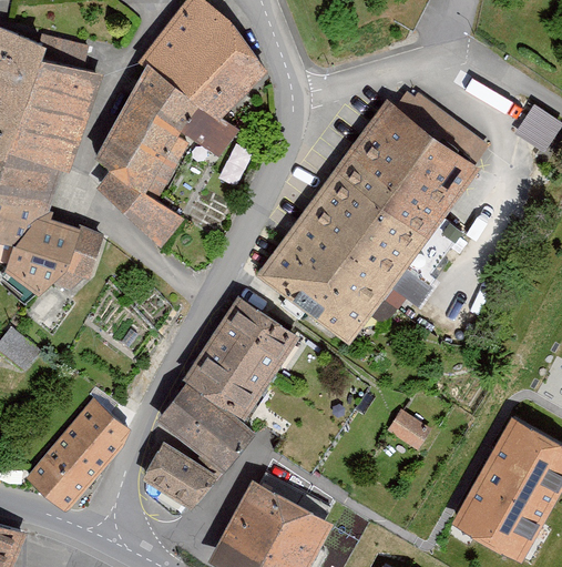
[(267,74),(191,0),(147,66),(96,164),(110,173),(98,191),(163,251),(182,216),(154,195),(183,134),(218,154),(234,129),(225,121),(267,74)]
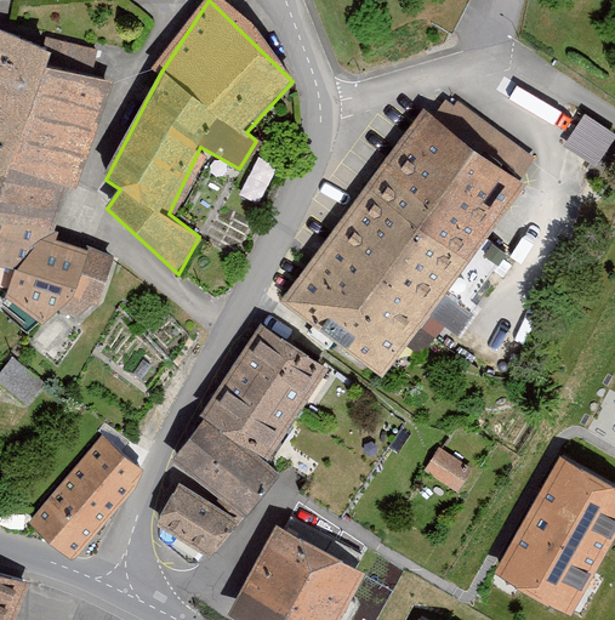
[(90,52),(0,27),(0,268),(13,272),(7,294),(45,323),(58,311),(75,324),(107,289),(112,261),(56,238),(110,79),(86,70),(90,52)]
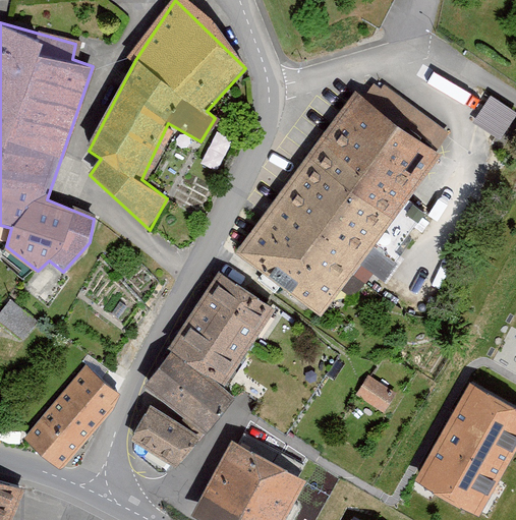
[(323,315),(441,152),(353,90),(235,253),(323,315)]
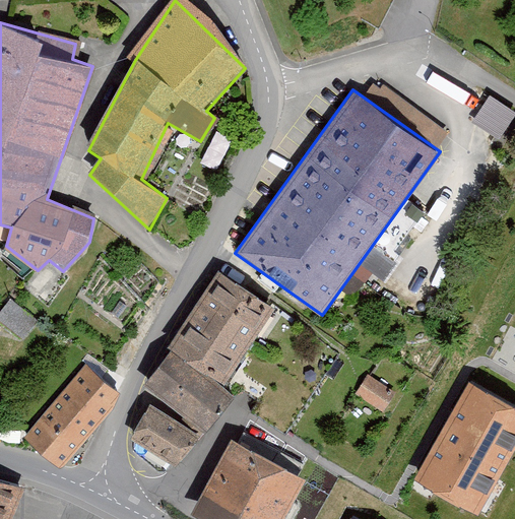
[(514,109),(490,92),(472,118),(500,136),(514,113),(514,109)]
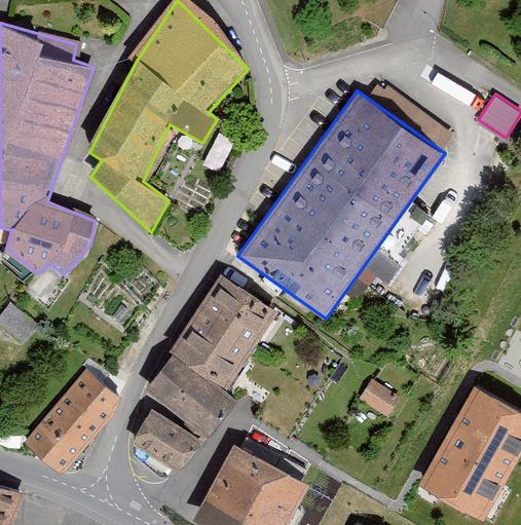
[(275,311),(224,277),(173,353),(145,392),(209,439),(236,399),(227,390),(275,311)]
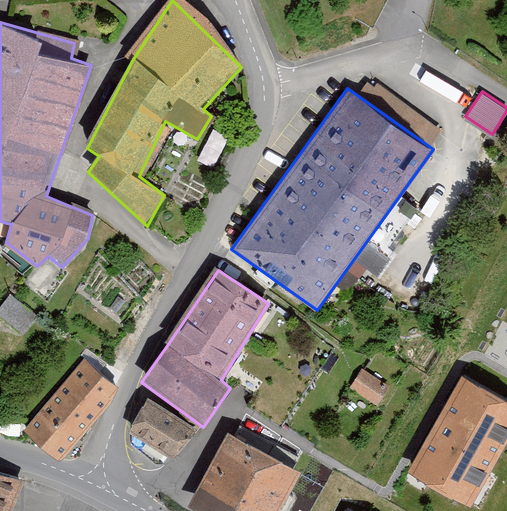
[(21,325),(31,311),(6,295),(0,303),(0,312),(21,325)]
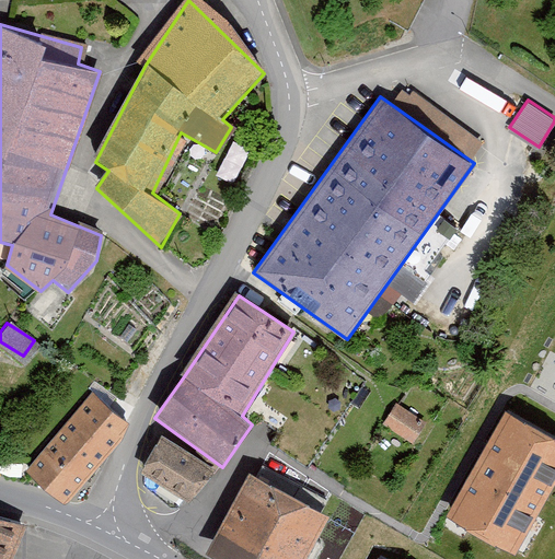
[(130,427),(95,397),(31,474),(66,503),(130,427)]
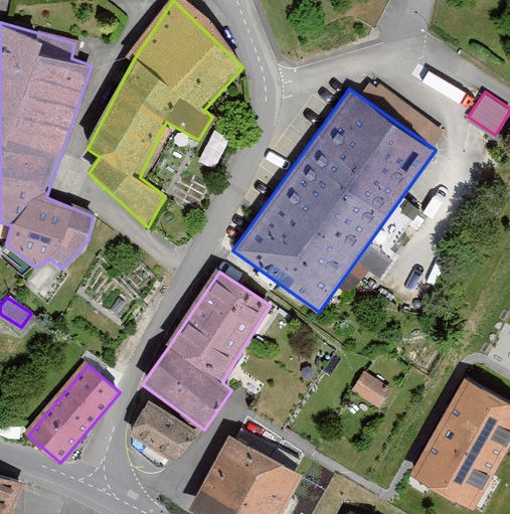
[(389,389),(365,374),(352,394),(376,409),(389,389)]
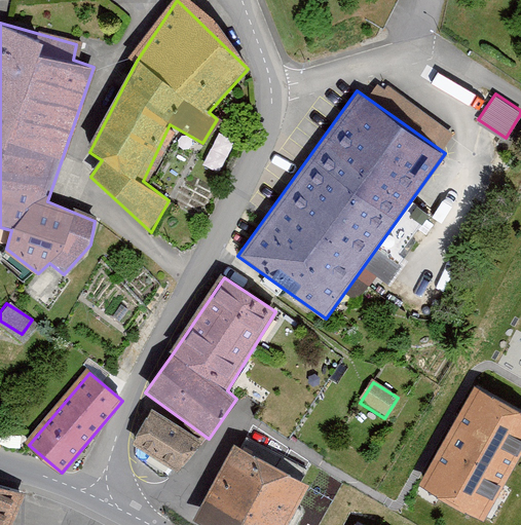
[(520,436),(520,417),(472,390),(421,482),(478,514),(520,436)]
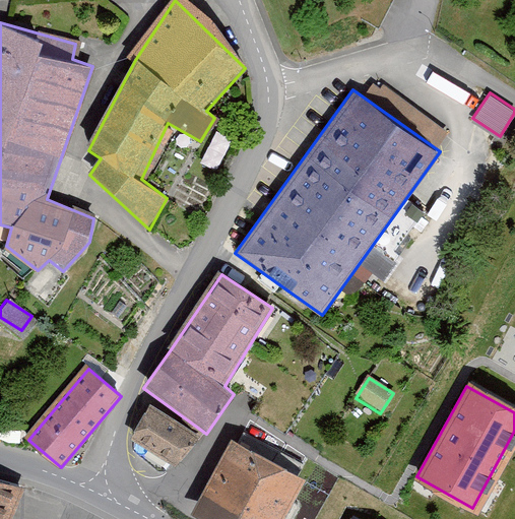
[(184,467),(199,435),(144,409),(129,442),(184,467)]
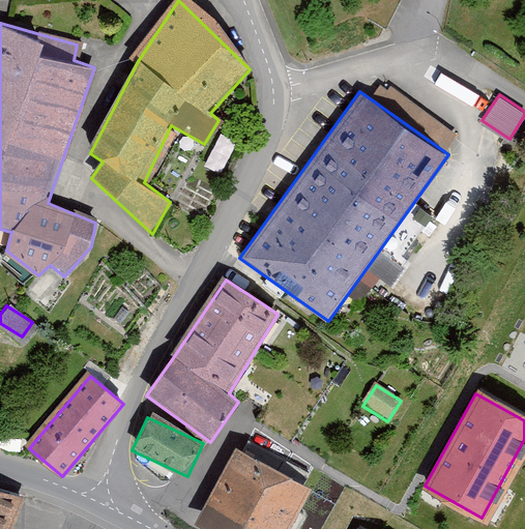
[(195,528),(293,528),(314,492),(238,450),(195,528)]
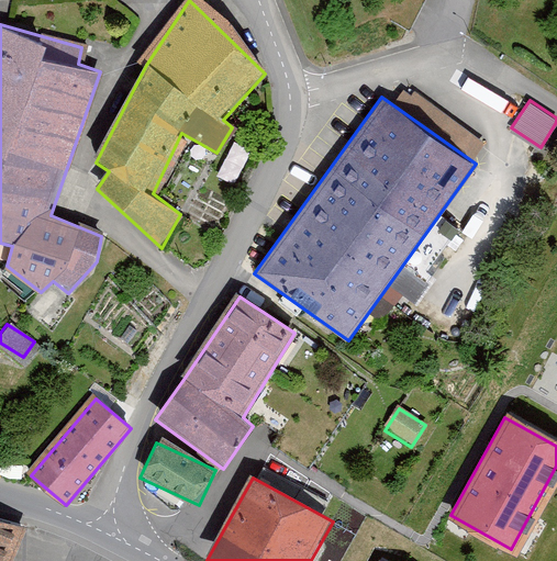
[(3,560),(15,534),(0,528),(0,560),(3,560)]
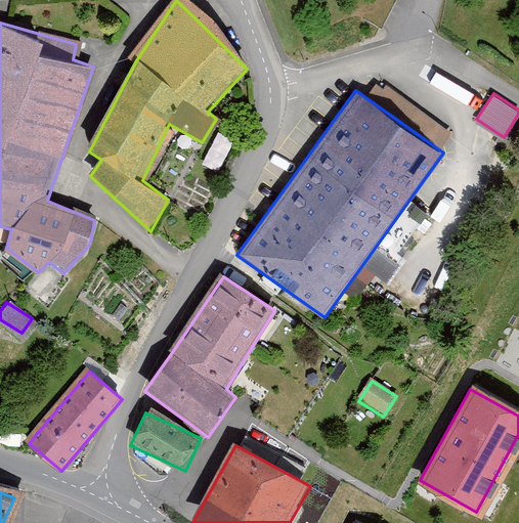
All buildings are outlined.
